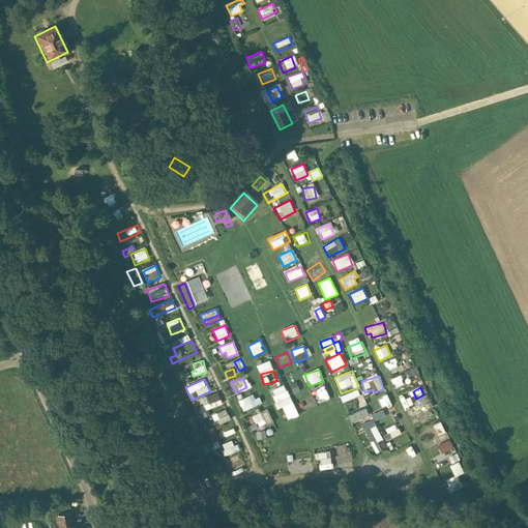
[(343,404),(361,396),(358,388),(340,397),(343,404)]
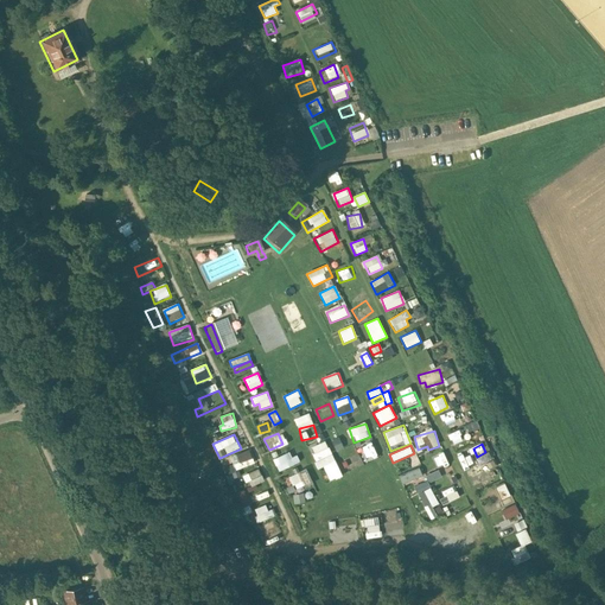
[(459,464),(472,459),(470,449),(456,452),(459,464)]
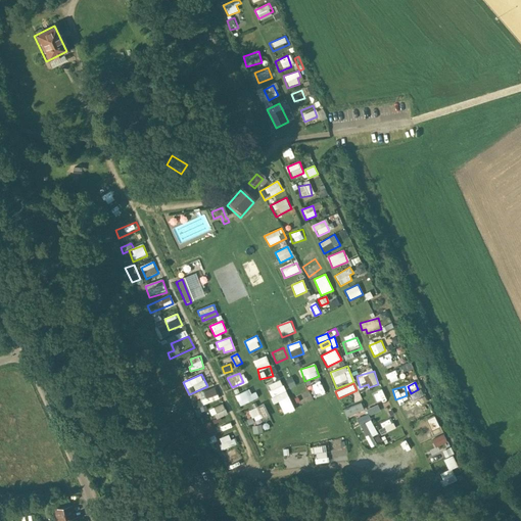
[(382,388),(376,390),(380,401),(386,399),(382,388)]
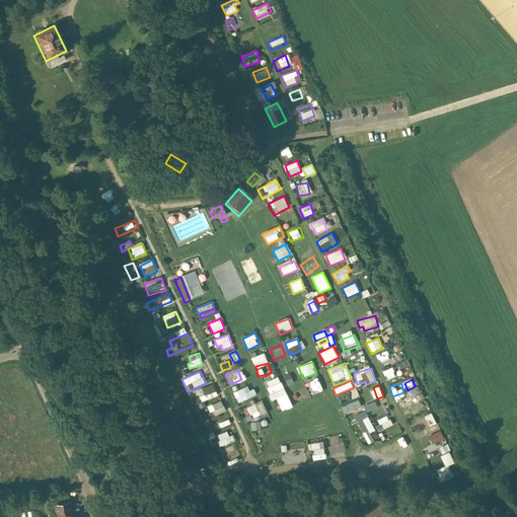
[(234,392),(237,403),(253,397),(249,386),(234,392)]
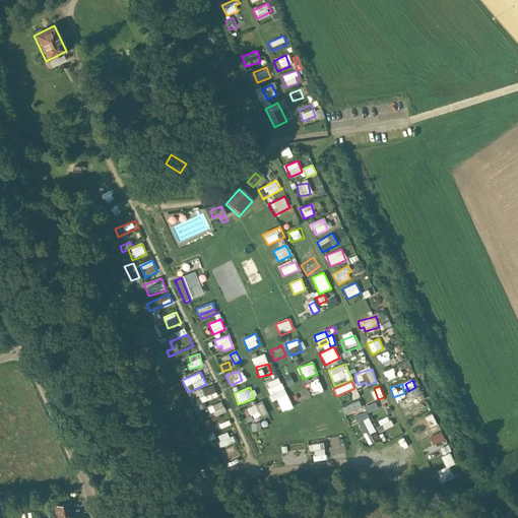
[(277,393),(267,397),(270,402),(279,398),(277,393)]
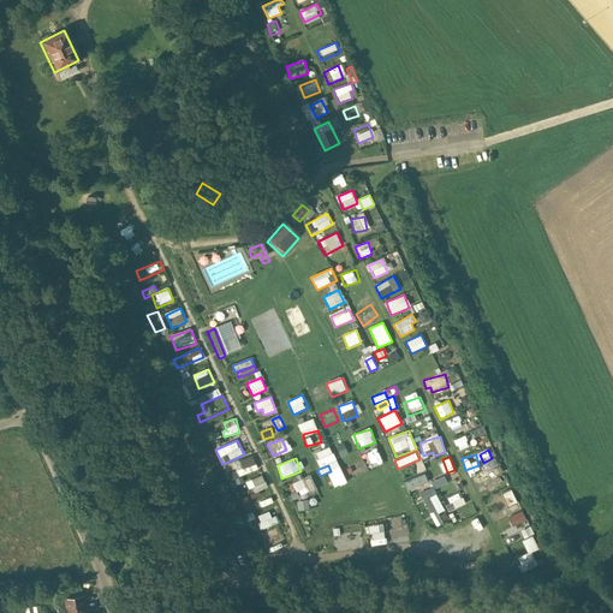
[(470,478),(481,492),(493,483),(482,469),(470,478)]
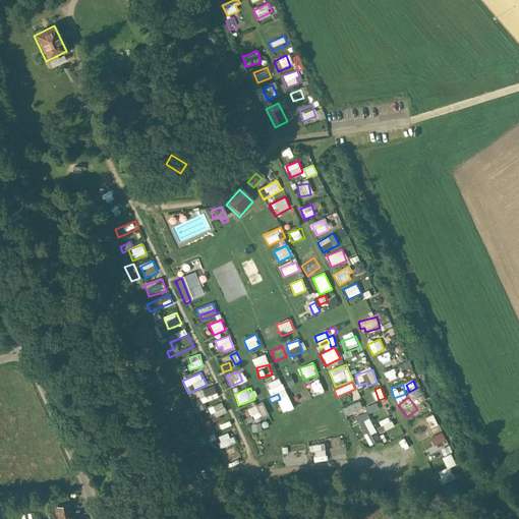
[(359,400),(342,408),(346,416),(363,408),(359,400)]
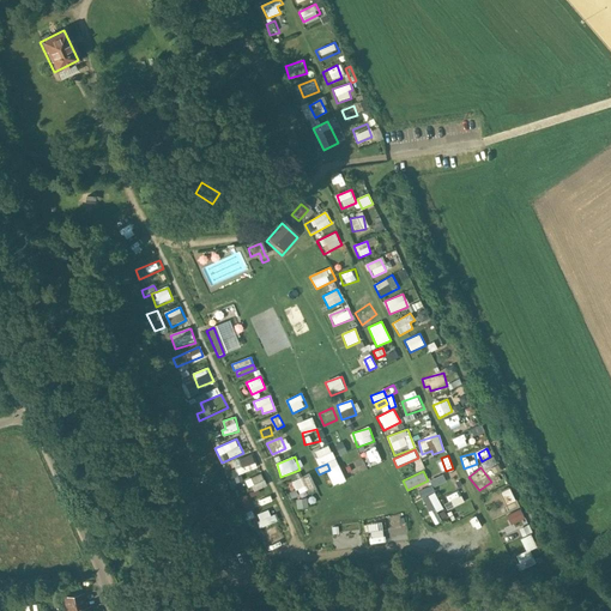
[(250,492),(267,485),(261,473),(246,481),(250,492)]
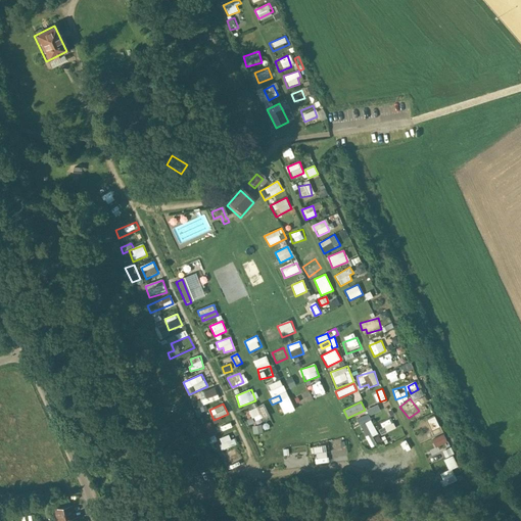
[(265,405),(248,412),(251,419),(261,415),(264,420),(270,417),(265,405)]
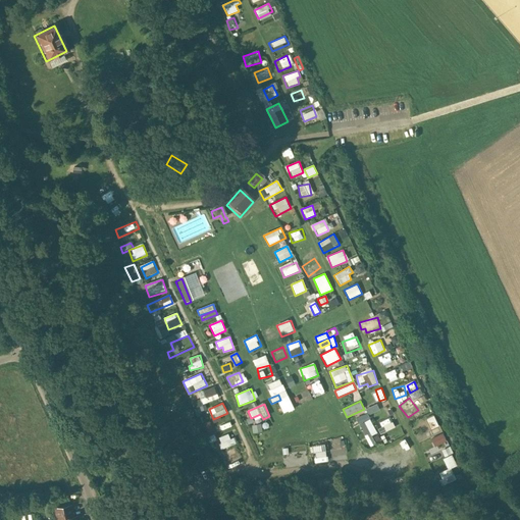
[(427,418),(431,429),(439,426),(434,415),(427,418)]
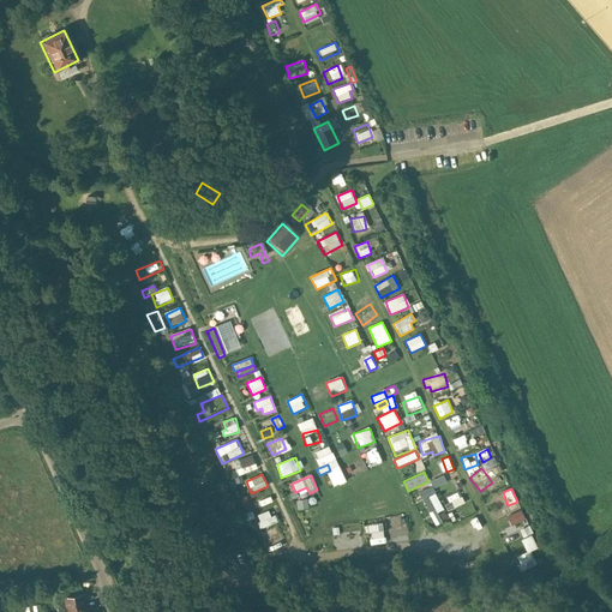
[(437,493),(424,499),(431,515),(444,509),(437,493)]
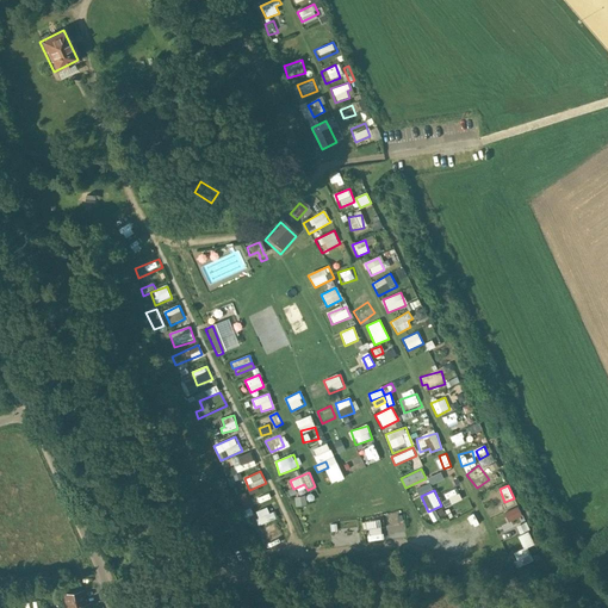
[(463,501),(460,494),(454,496),(452,491),(441,496),(445,508),(463,501)]
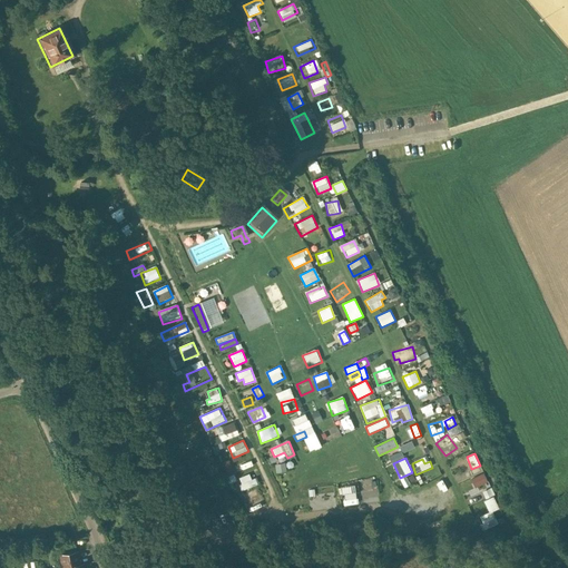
[(222,463),(227,477),(235,473),(229,460),(222,463)]
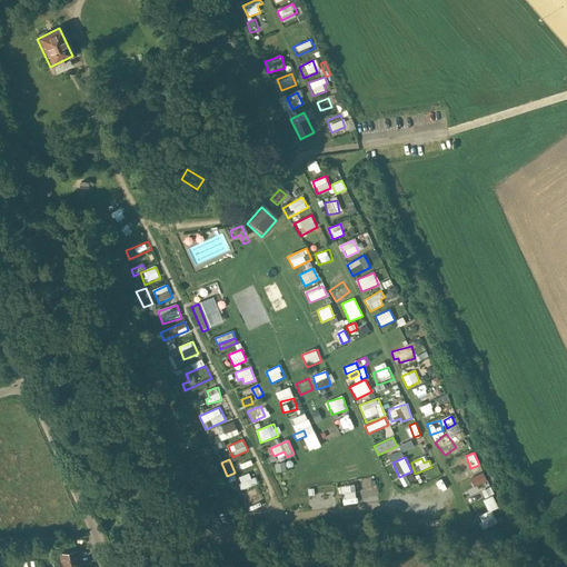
[(276,473),(286,471),(286,464),(275,464),(276,473)]
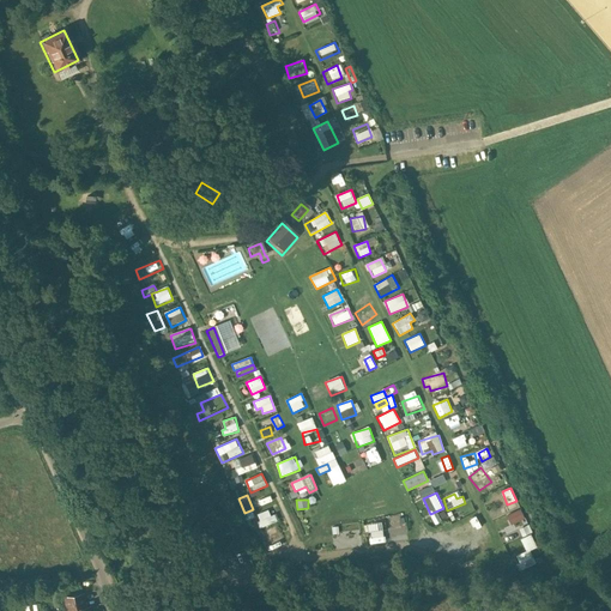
[(513,525),(526,519),(521,509),(508,515),(513,525)]
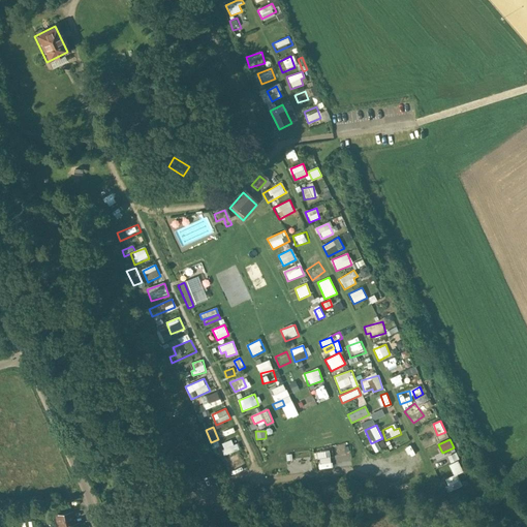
[(223,455),(241,452),(238,441),(223,444),(224,450),(222,450),(223,455)]
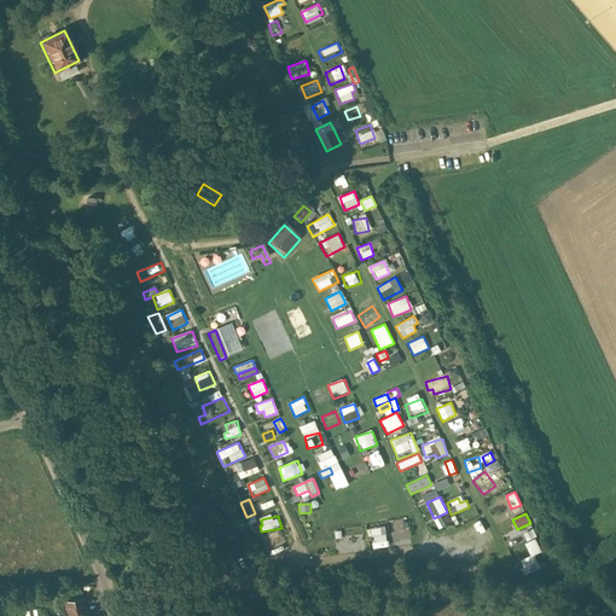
[(410,522),(401,523),(402,542),(411,541),(410,522)]
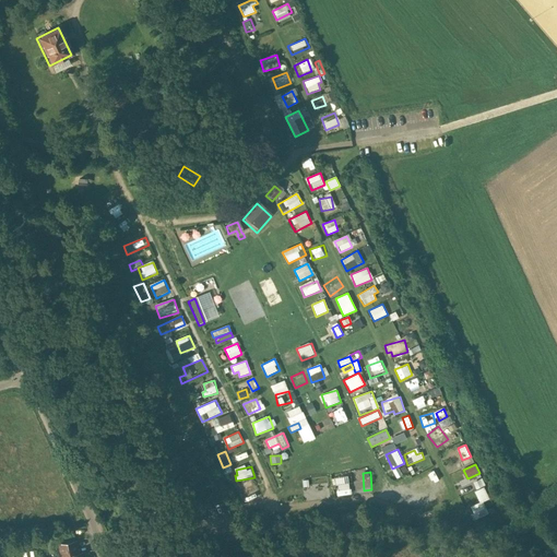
[(475,489),(485,486),(482,480),(473,483),(475,489)]
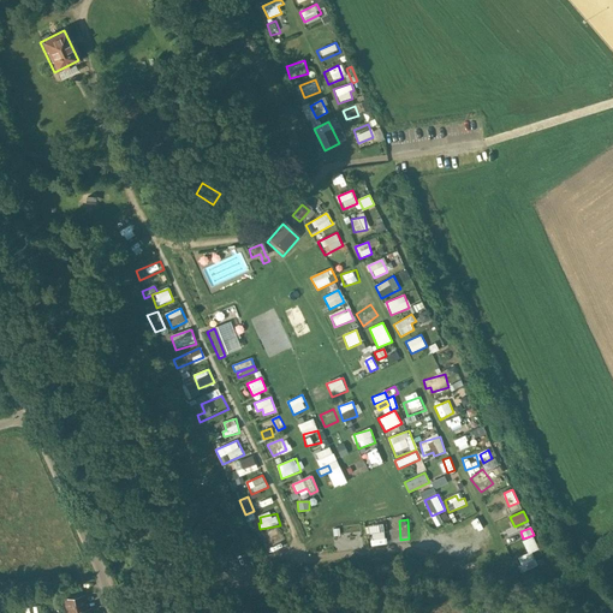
[(349,546),(349,530),(335,530),(335,546),(349,546)]
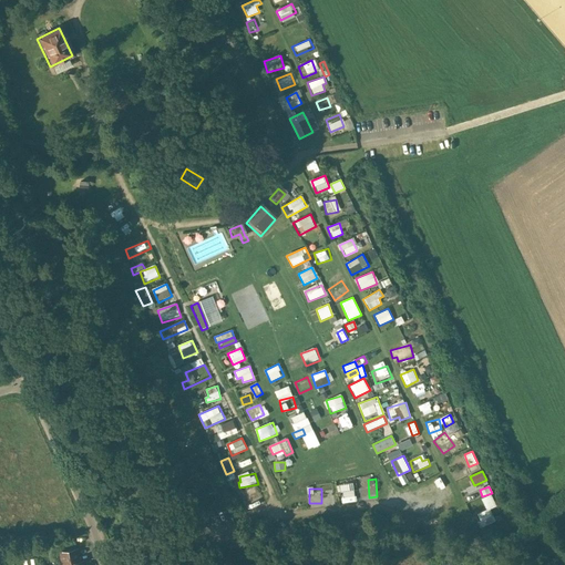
[(341,493),(345,504),(358,501),(355,490),(341,493)]
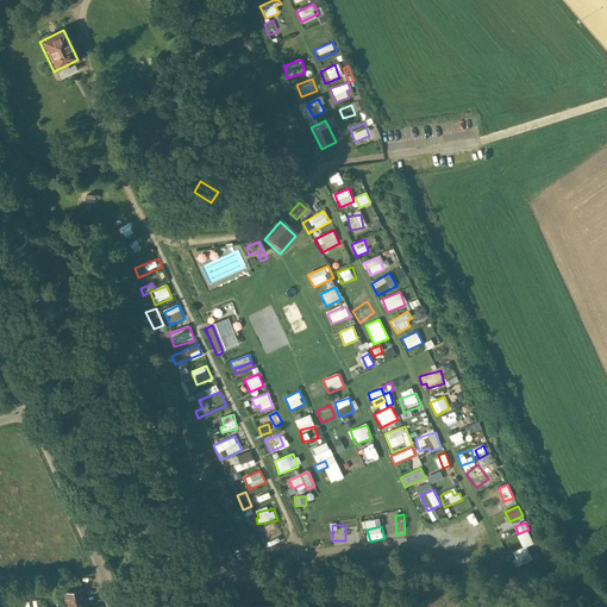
[(521,549),(509,554),(515,568),(532,561),(526,546),(533,544),(527,531),(517,536),(521,549)]
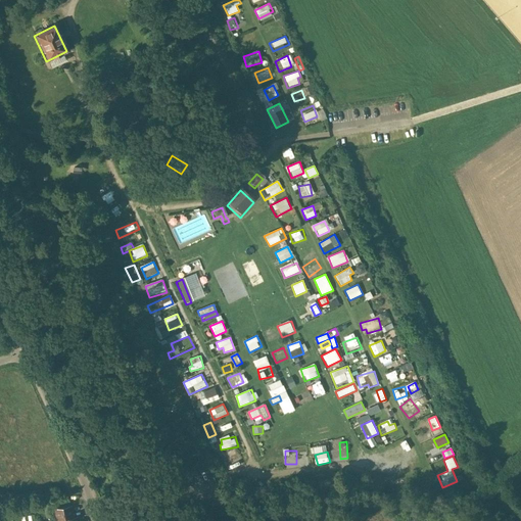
[(228,471),(242,465),(241,461),(227,467),(228,471)]
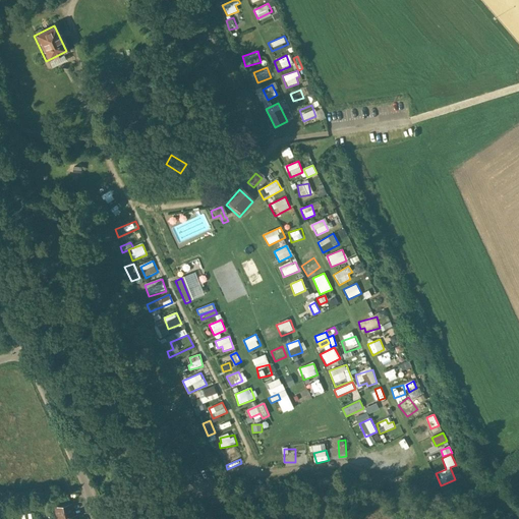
[(455,479),(460,478),(456,466),(451,468),(455,479)]
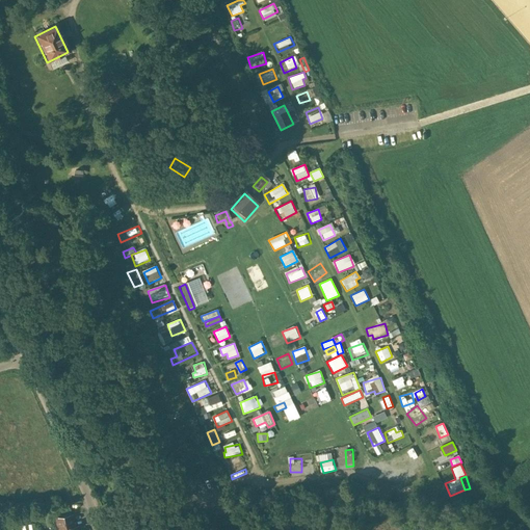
[(70,517),(54,520),(56,529),(72,529),(70,517)]
